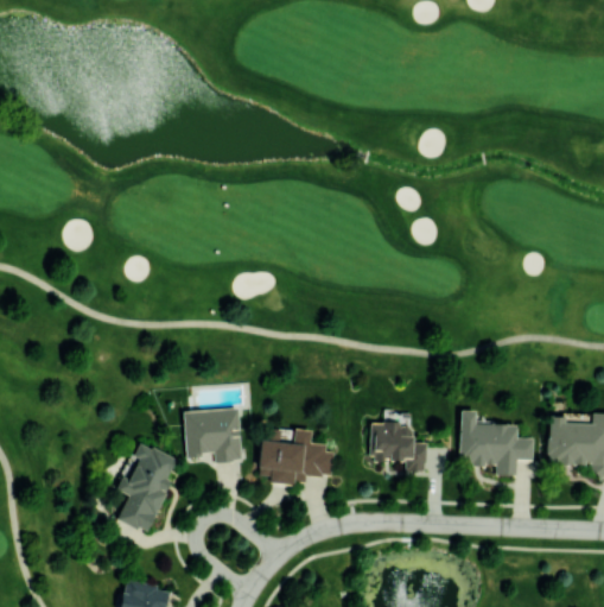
[(184,411),(186,460),(215,457),(216,463),(241,462),(239,409),(184,411)]
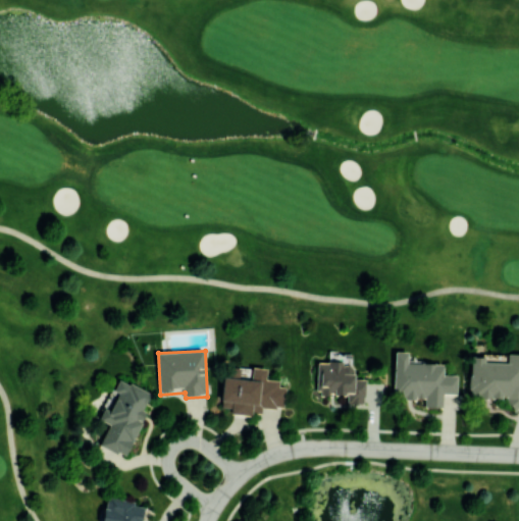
[(459,375),(444,375),(445,364),(409,363),(409,353),(396,352),(395,400),(426,400),(425,408),(444,408),(445,395),(459,395),(459,375)]
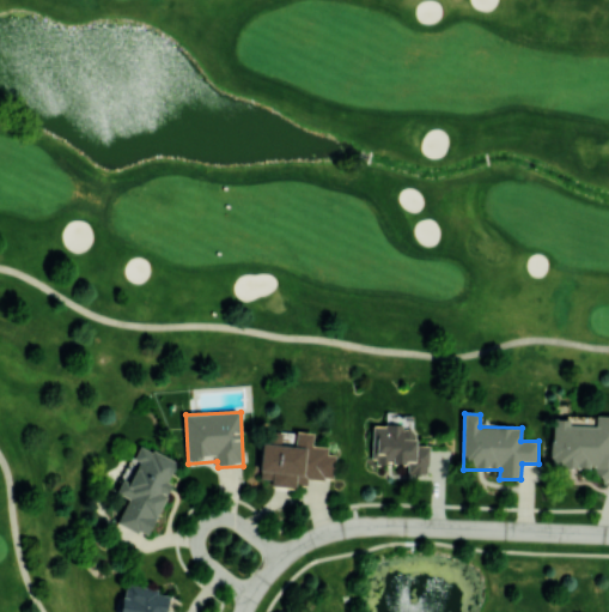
[(375,426),(373,465),(409,465),(409,476),(430,476),(431,447),(415,446),(416,417),(388,416),(388,426),(375,426)]
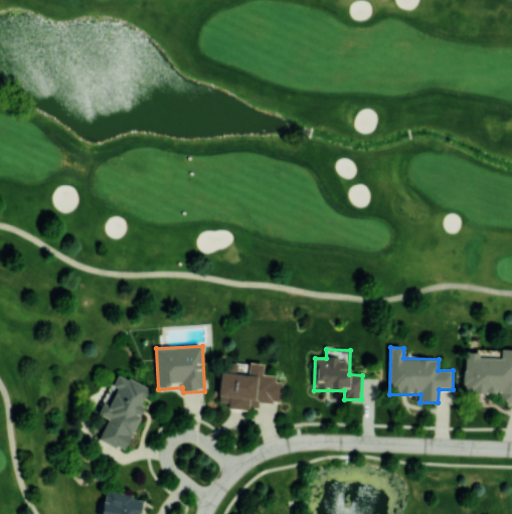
[(465,352),(463,391),(502,393),(501,401),(511,401),(511,350),(502,349),(502,359),(479,358),(480,353),(465,352)]
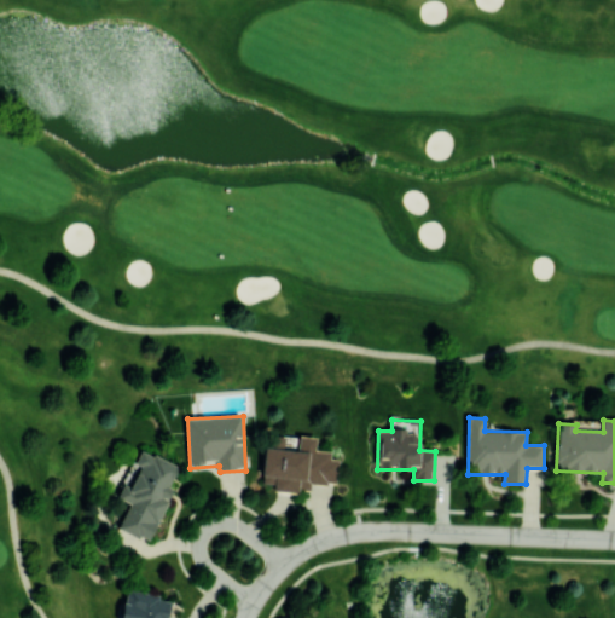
[(338,486),(341,460),(332,458),(332,452),(317,451),(318,437),(301,435),(300,451),(264,448),(261,483),(276,484),(276,491),(301,494),(301,490),(312,491),(313,484),(338,486)]
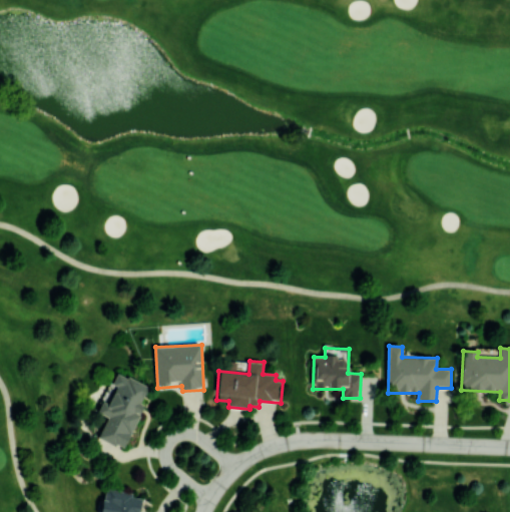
[(149,387),(118,373),(111,386),(110,386),(98,412),(108,417),(99,437),(124,449),(145,405),(142,403),(149,387)]
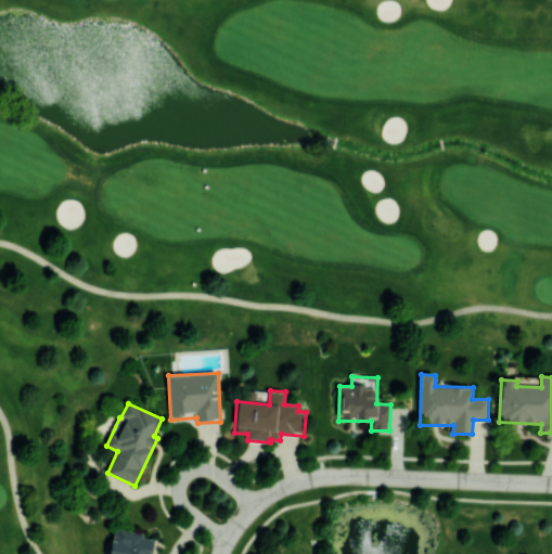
[(155,553),(158,537),(114,530),(110,553),(155,553)]
